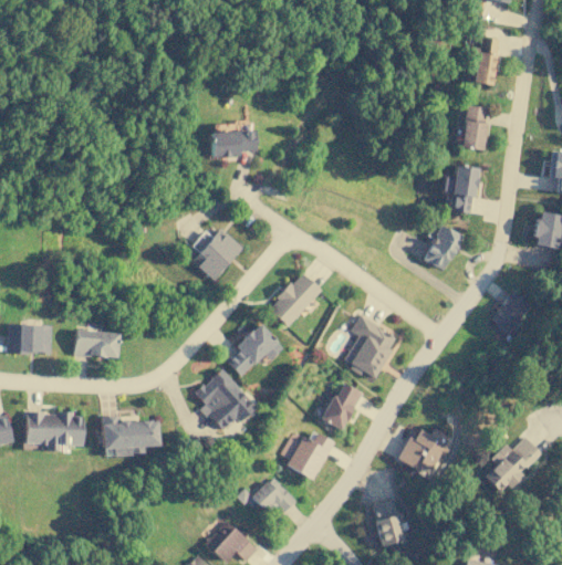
[(495,85),(500,39),(482,37),(481,48),(471,46),(469,65),(475,66),(474,82),(495,85)]
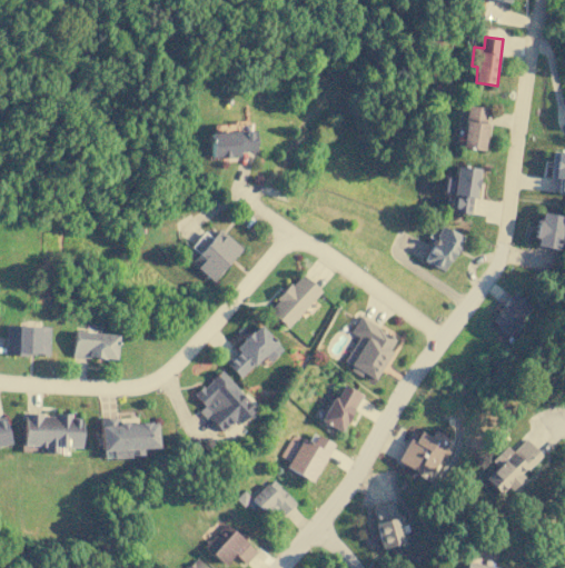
[(486,151),(491,108),(468,106),(465,149),(486,151)]
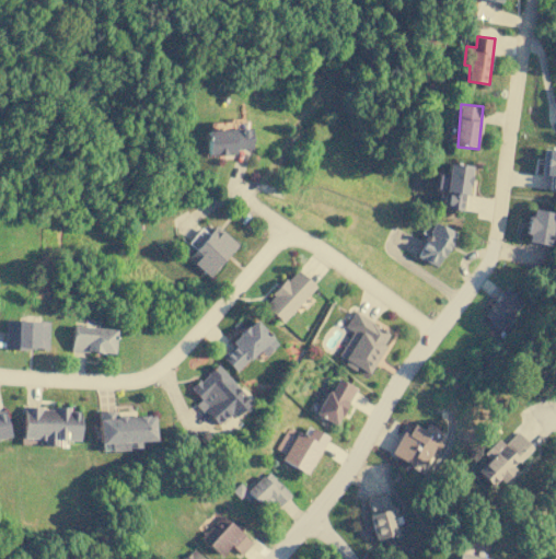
[(209,155),(238,154),(238,150),(253,149),(253,129),(208,131),(209,155)]
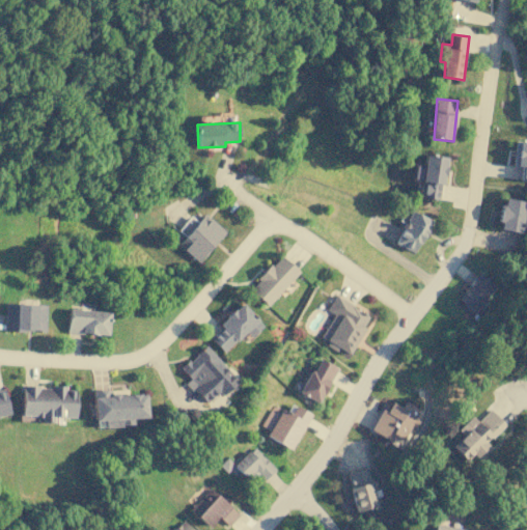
[(524,180),(526,180),(526,142),(518,141),(516,166),(525,167),(524,180)]
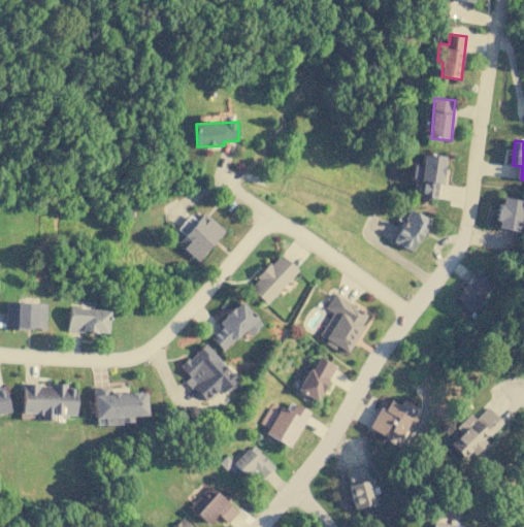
[(447,157),(425,154),(423,166),(414,164),(412,179),(422,180),(420,197),(440,200),(447,157)]
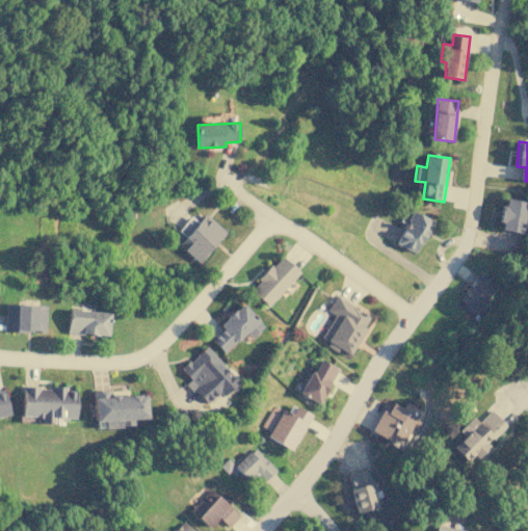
[(526,233),(527,222),(527,202),(505,200),(502,231),(526,233)]
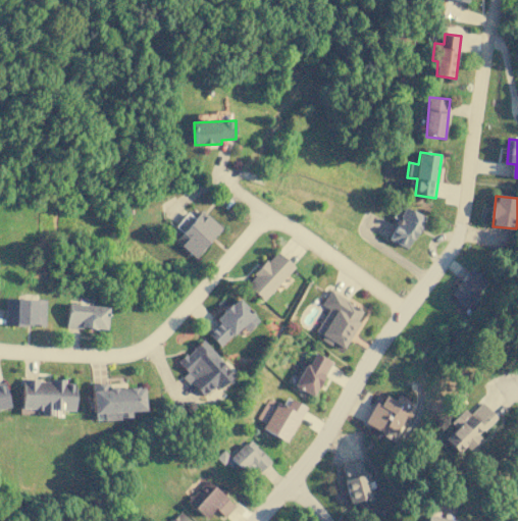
[(413,249),(425,215),(405,208),(393,242),(413,249)]
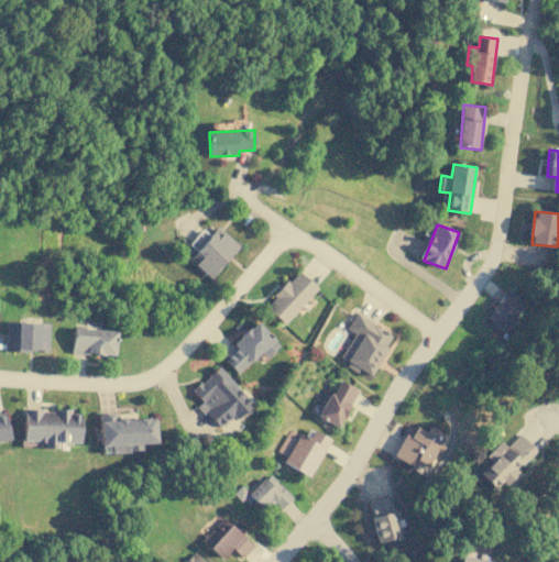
[(214,278),(242,248),(220,228),(192,260),(214,278)]
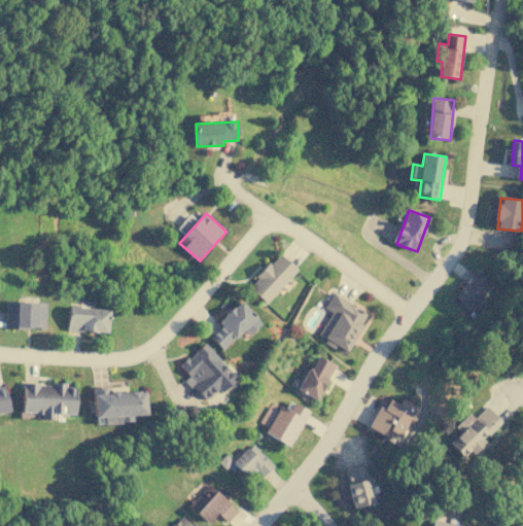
[(250,287),(268,304),(299,270),(281,253),(250,287)]
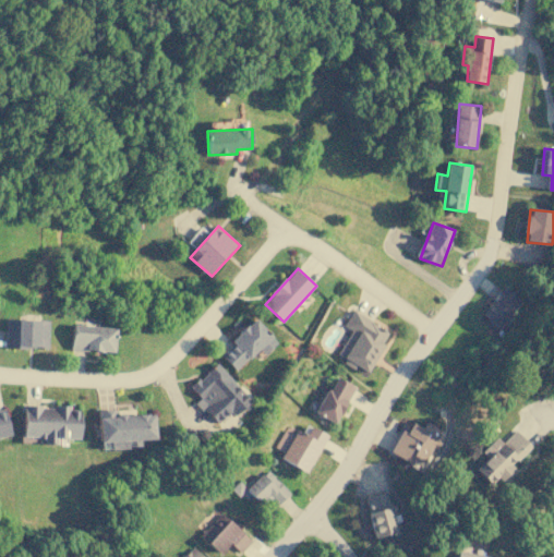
[(482,316),(501,331),(524,302),(505,288),(482,316)]
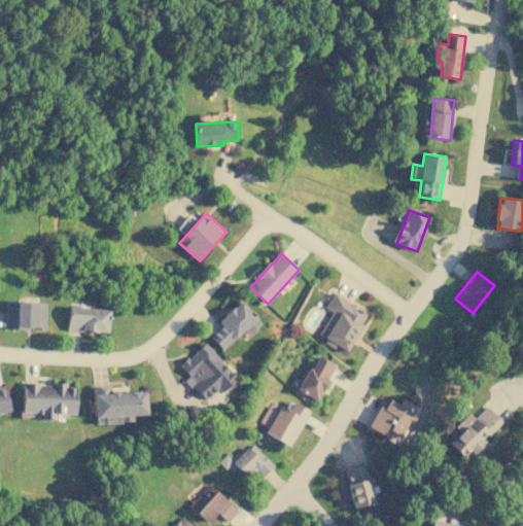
[(348,352),(371,314),(335,294),(327,309),(334,312),(320,338),(337,347),(338,346),(348,352)]
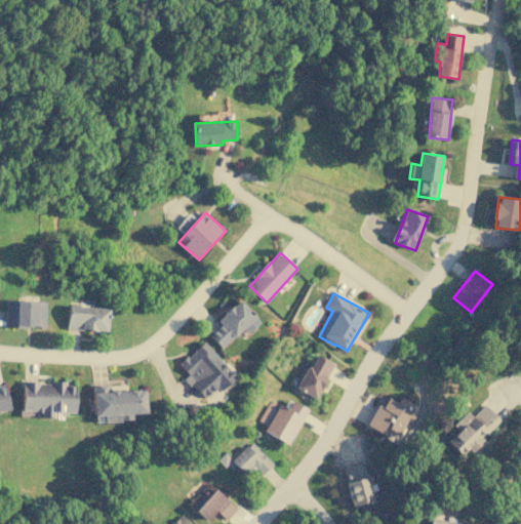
[(47,328),(48,301),(8,300),(7,327),(47,328)]
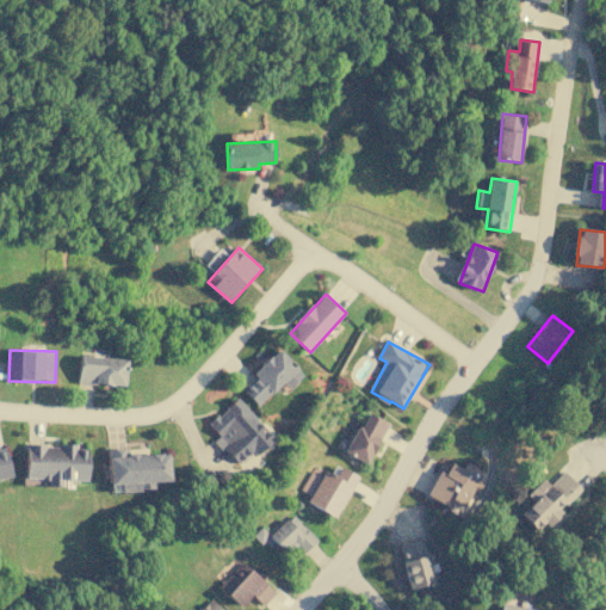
[(305,376),(280,350),(255,374),(259,377),(246,390),(260,406),(286,382),(292,388),(305,376)]
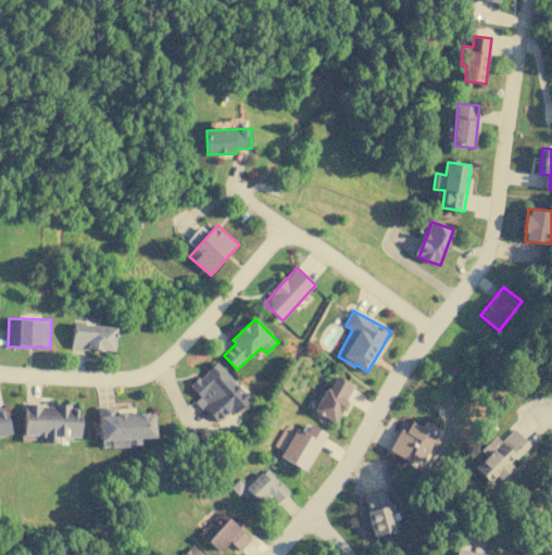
[(116,352),(118,327),(75,324),(73,348),(116,352)]
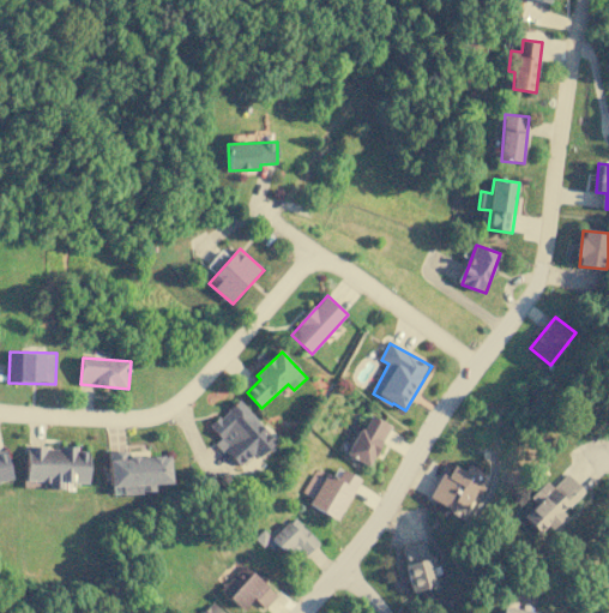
[(261,458),(279,442),(241,401),(212,427),(223,439),(218,443),(241,467),(257,454),(261,458)]
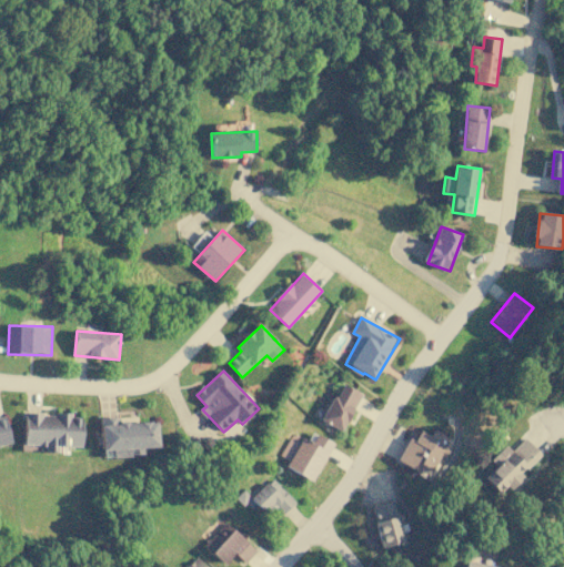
[(325,422),(346,431),(362,393),(341,384),(325,422)]
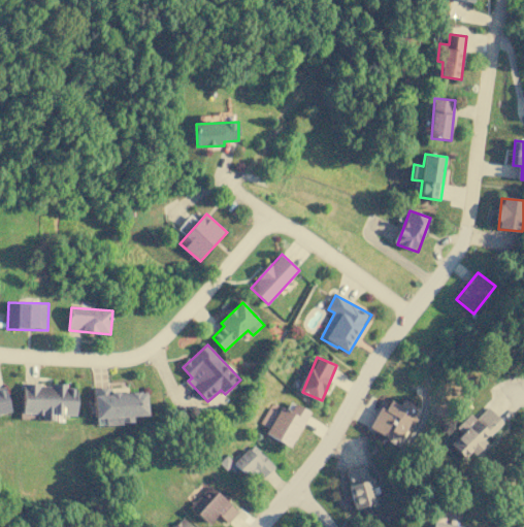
[(77,416),(78,387),(25,385),(24,415),(55,416),(55,415),(77,416)]
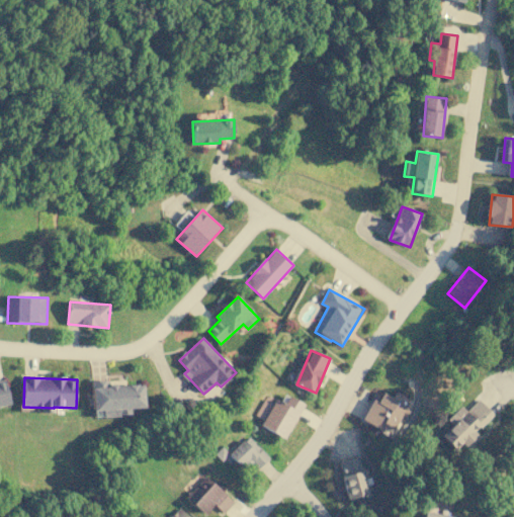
[(0,406),(12,404),(6,379),(0,380),(0,406)]
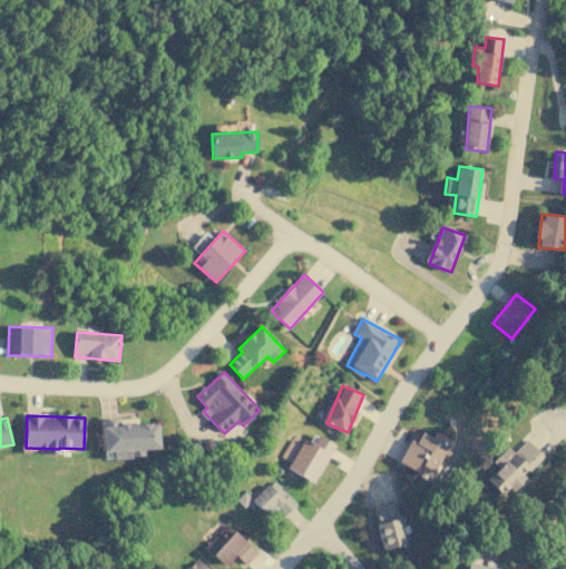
[(103,420),(105,452),(114,451),(114,459),(145,457),(145,449),(160,449),(159,423),(122,424),(122,419),(103,420)]
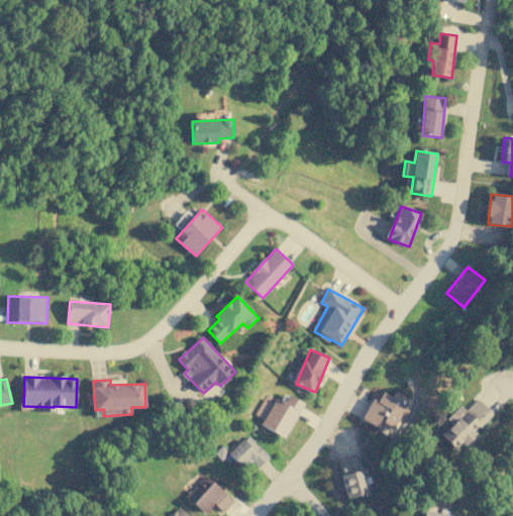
[(384,392),(380,401),(373,399),(364,420),(384,430),(386,425),(396,429),(401,416),(407,419),(411,410),(407,408),(411,399),(396,391),(394,396),(384,392)]
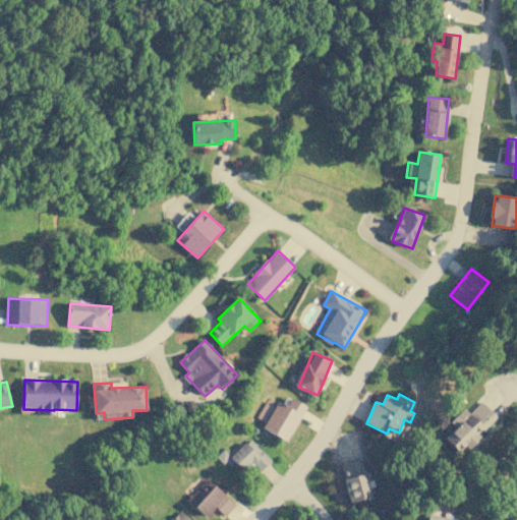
[(263,427),(286,442),(306,407),(289,397),(283,408),(269,399),(259,418),(266,422),(263,427)]
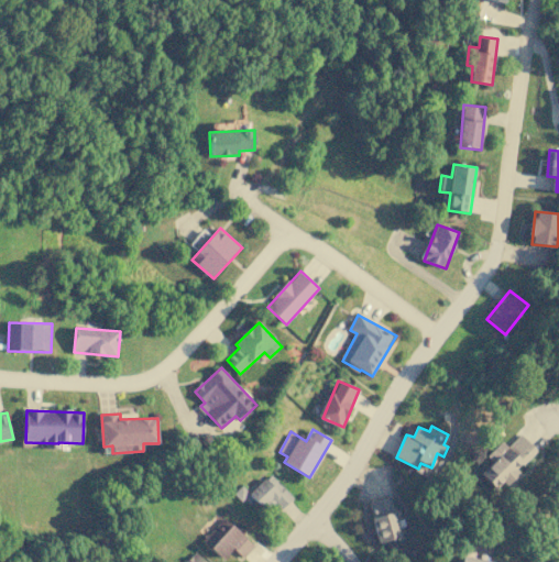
[(489,456),(494,462),(483,474),(496,488),(504,481),(508,485),(523,473),(519,470),(539,451),(524,433),(510,448),(504,441),(489,456)]
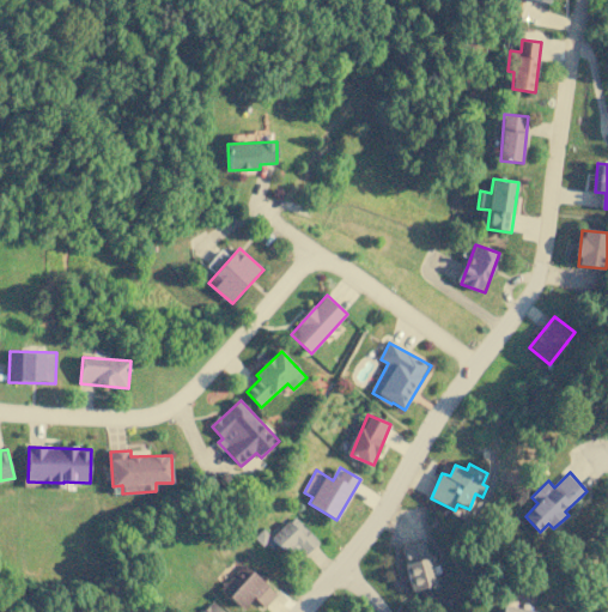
[(308,556),(321,541),(295,516),(273,539),(291,557),(299,547),(308,556)]
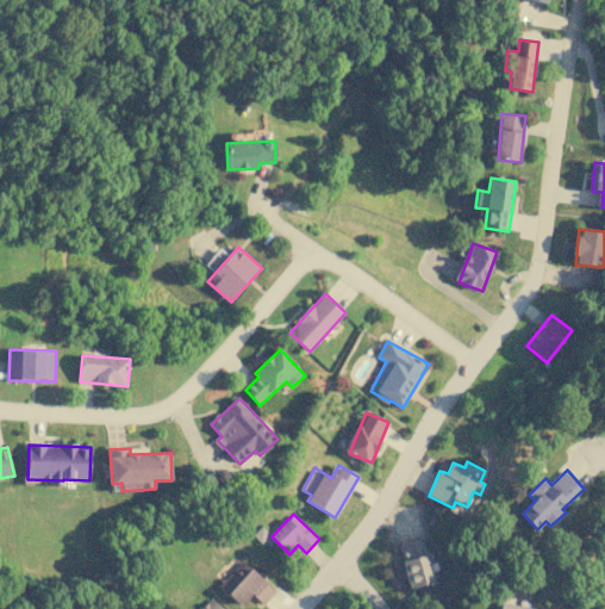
[(399,545),(412,589),(436,582),(424,538),(399,545)]
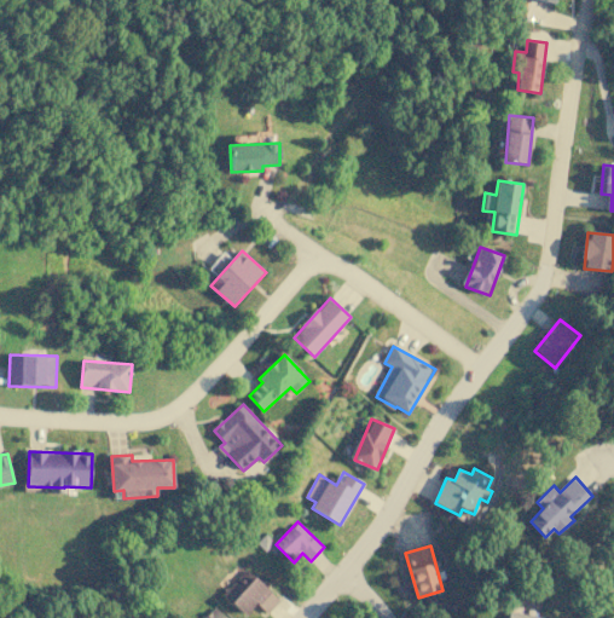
[(245,616),(256,604),(270,614),(282,600),(247,570),(224,596),(245,616)]
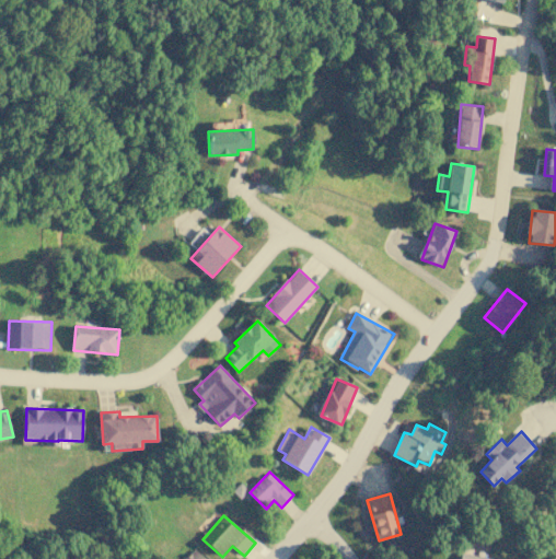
[(206,558),(197,549),(186,558),(206,558)]
